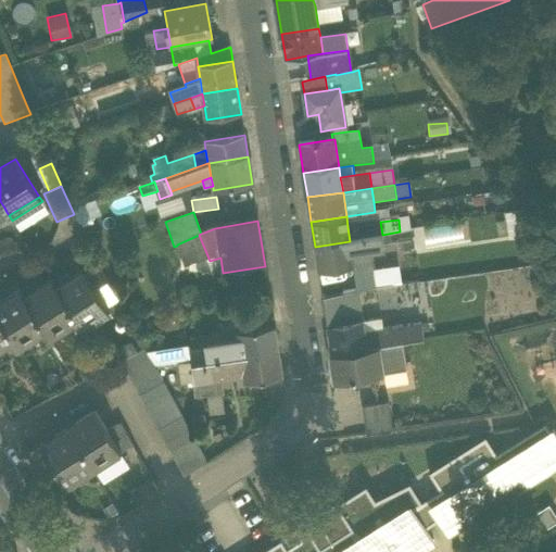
[(361,225),(363,239),(382,236),(382,235),(380,222),(361,225)]
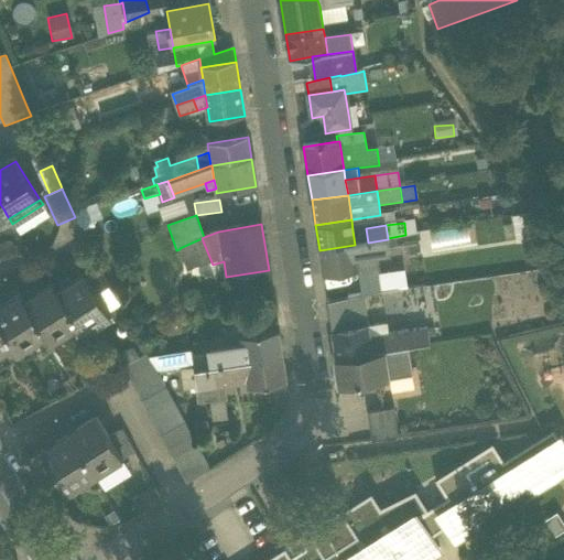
[(366,228),(353,230),(355,245),(368,243),(366,228)]
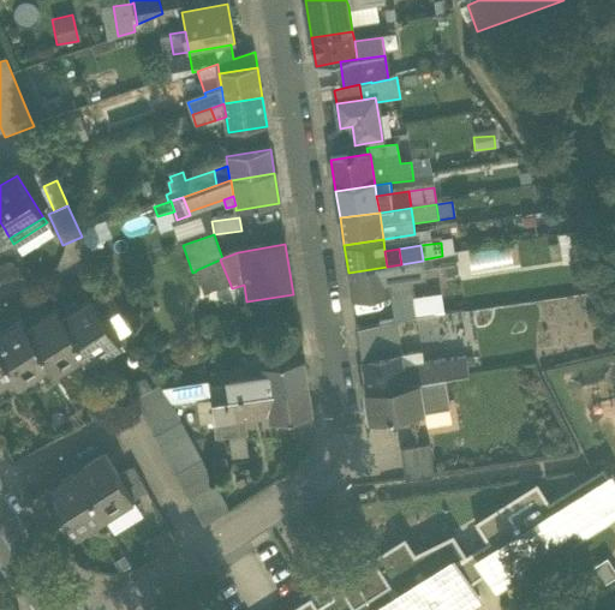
[(196,271),(207,295),(232,288),(220,259),(196,270),(196,271)]
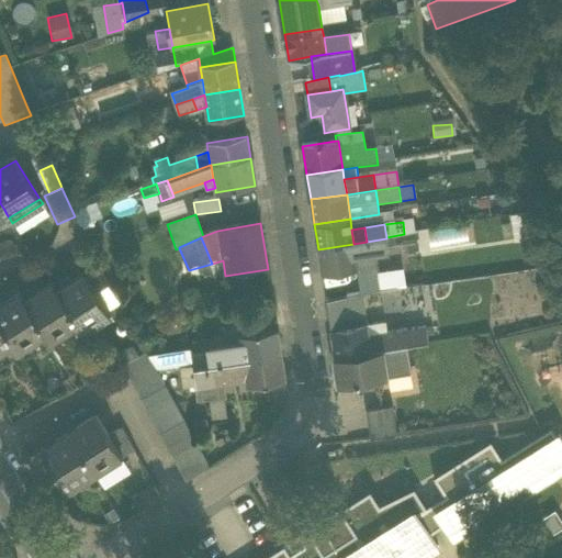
[(389,253),(386,238),(367,242),(369,255),(374,255),(389,253)]
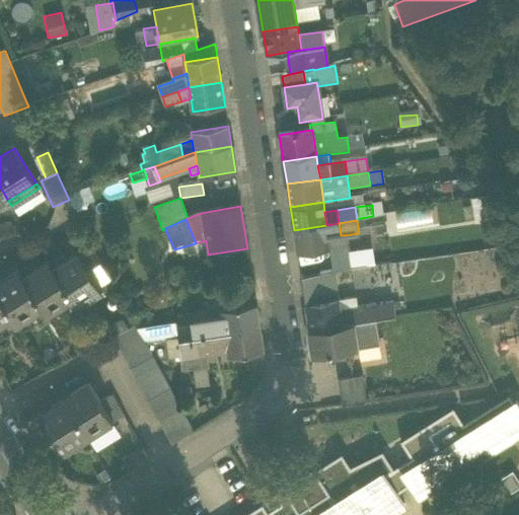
[(339,223),(326,225),(327,237),(341,235),(339,223)]
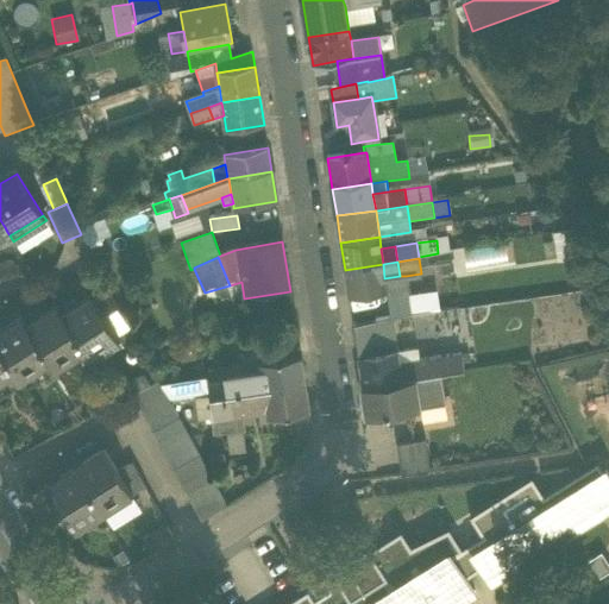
[(387,294),(384,278),(383,264),(345,270),(349,300),(350,300),(371,296),(387,294)]
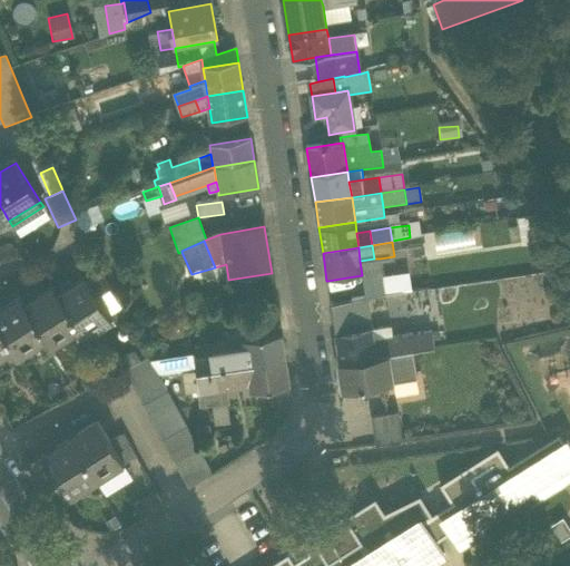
[(382,276),(380,259),(374,259),(360,261),(362,275),(363,279),(382,276)]
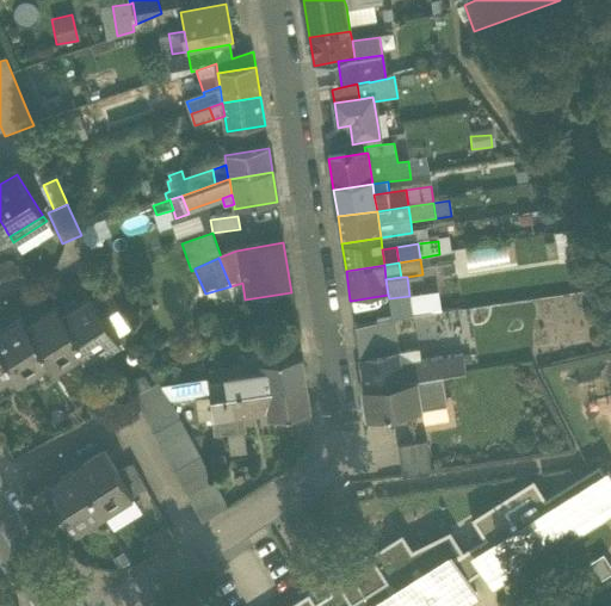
[(92,298),(107,325),(122,316),(107,289),(92,298)]
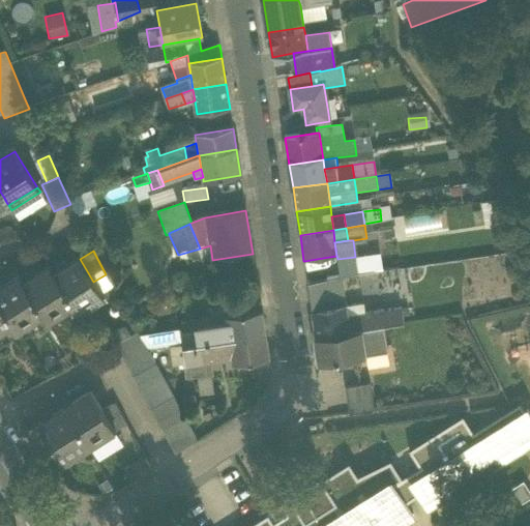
[(323,258),(327,284),(343,282),(358,279),(355,257),(337,259),(336,256),(323,258)]
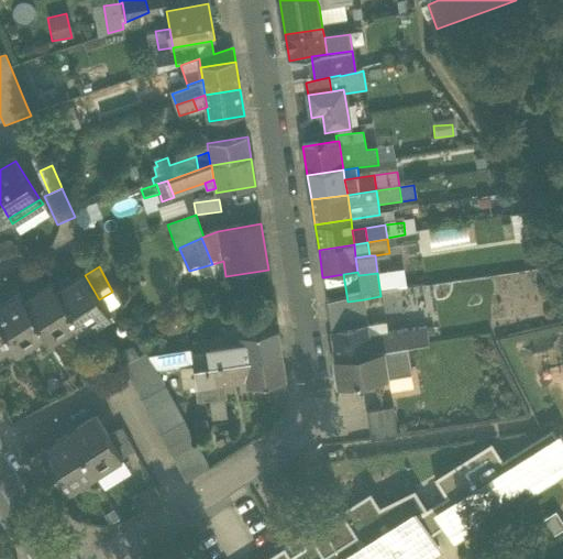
[(79,329),(79,330),(108,313),(103,306),(99,299),(85,275),(56,293),(76,324),(79,329)]
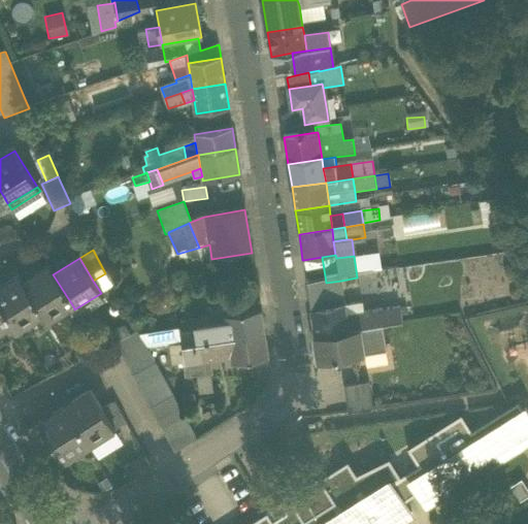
[(44,320),(71,303),(53,274),(48,268),(23,285),(40,313),(43,318),(44,320)]
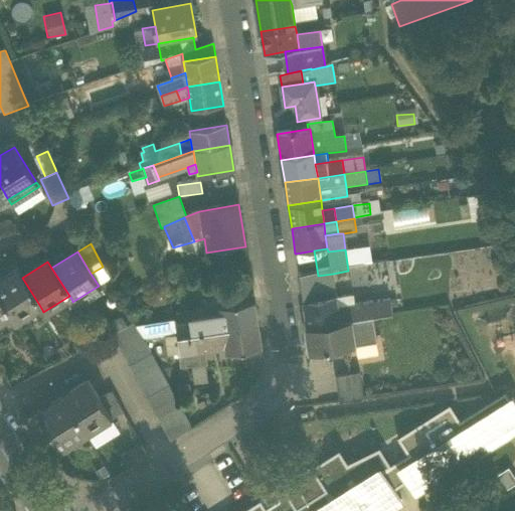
[(91,274),(95,280),(106,273),(103,267),(91,274)]
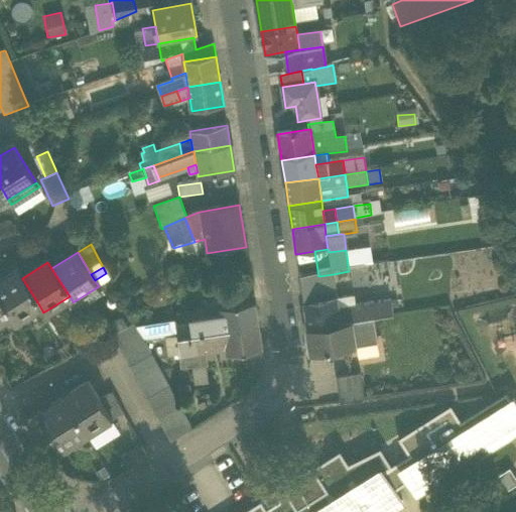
[(13,322),(39,305),(22,278),(17,271),(0,282),(0,299),(9,314),(12,320),(13,322)]
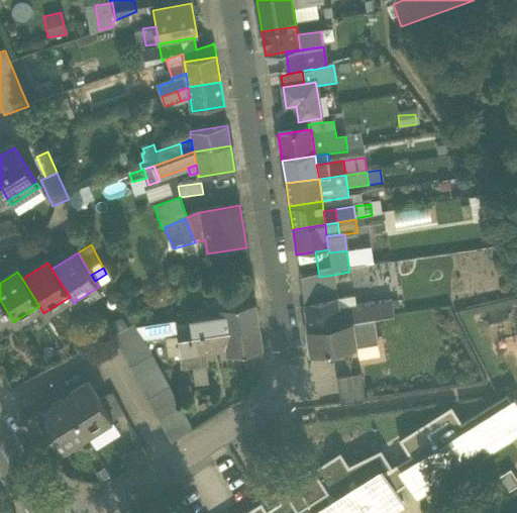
[(337,300),(334,275),(319,277),(301,279),(304,303),(337,300)]
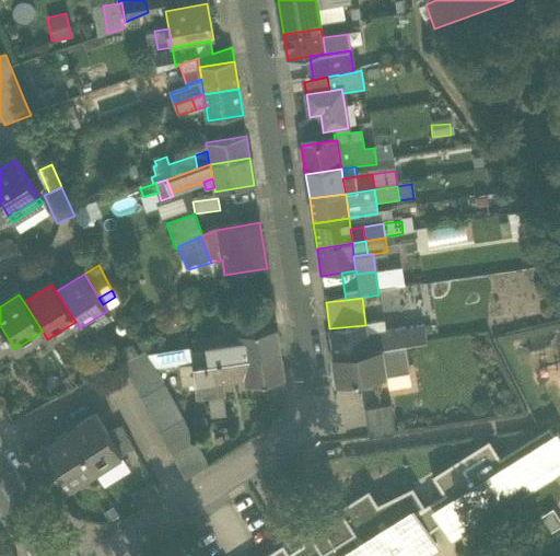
[(114,321),(107,311),(79,328),(85,338),(114,321)]
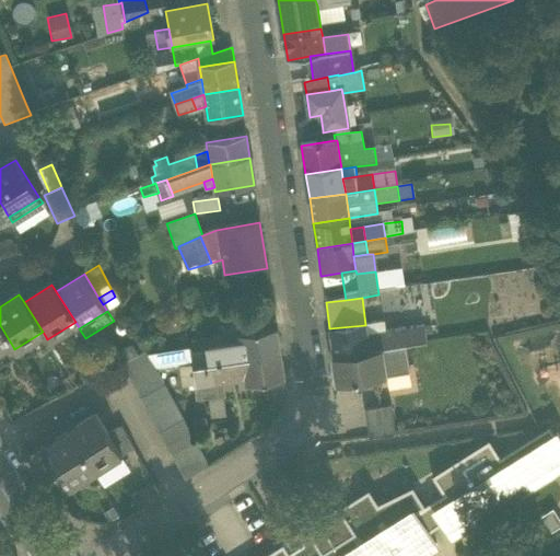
[(51,346),(79,327),(76,322),(47,339),(51,346)]
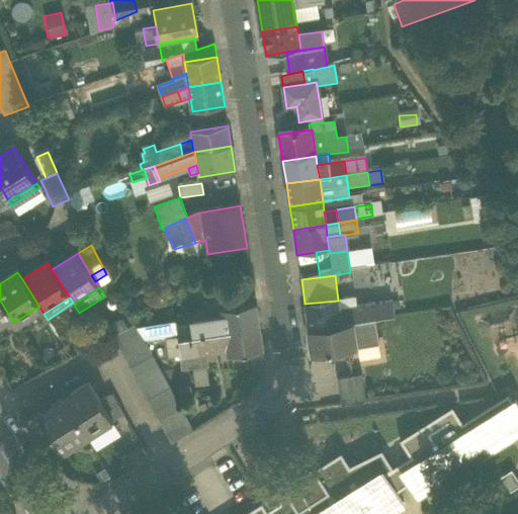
[(0,322),(9,316),(0,301),(0,322)]
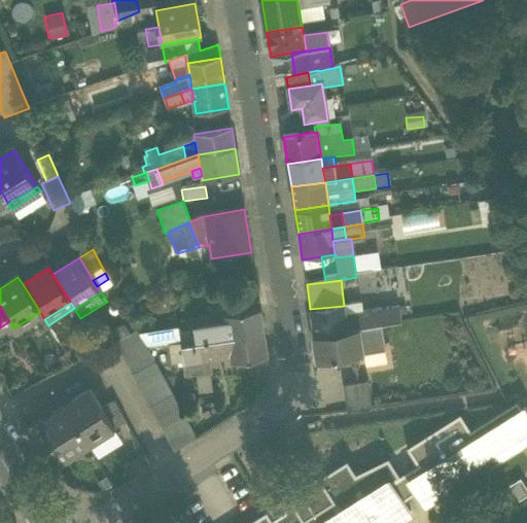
[(315,338),(348,333),(346,317),(344,306),(310,309),(315,338)]
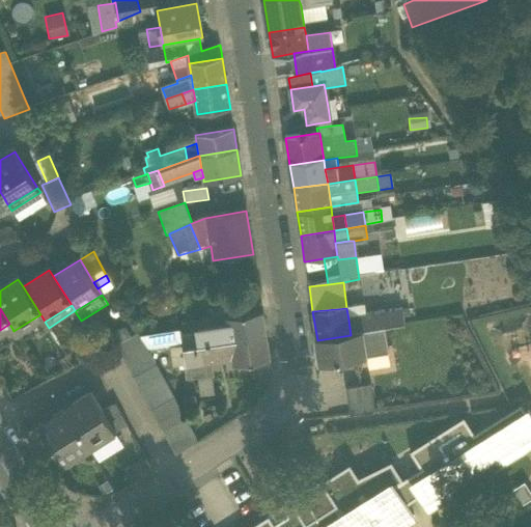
[(402,310),(348,320),(351,335),(360,333),(385,329),(406,326),(402,310)]
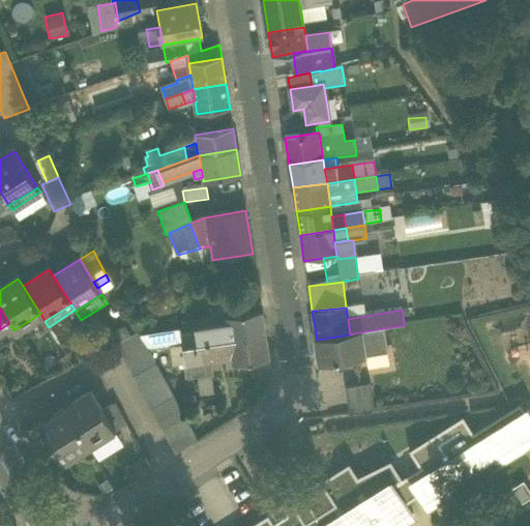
[(17,334),(43,319),(40,314),(13,330),(17,334)]
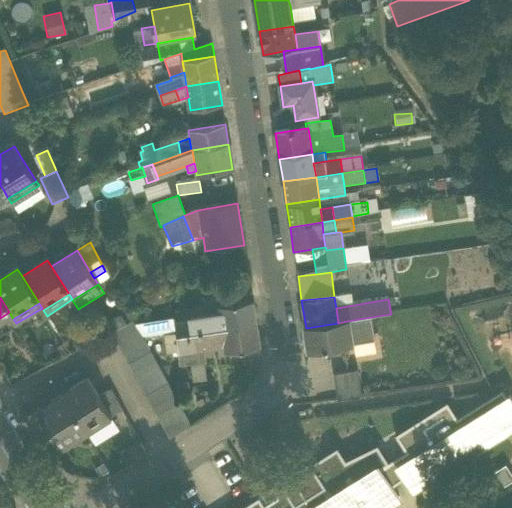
[(177,336),(193,334),(256,324),(253,303),(218,308),(220,318),(190,322),(191,323),(176,326),(177,336)]
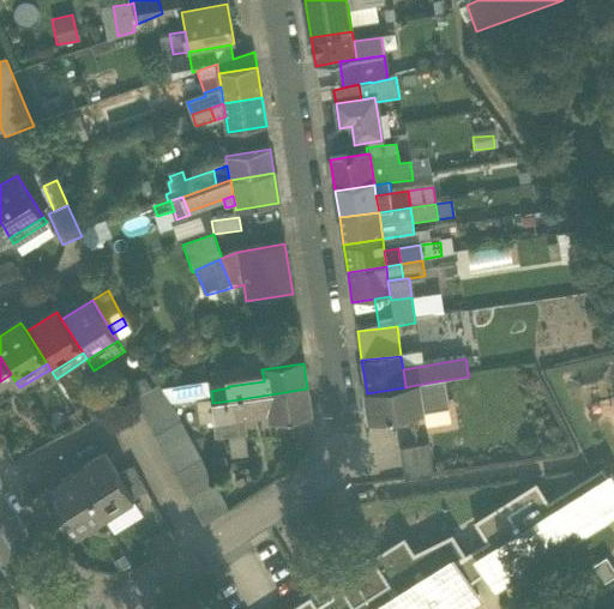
[(0,389),(14,380),(11,374),(0,381),(0,389)]
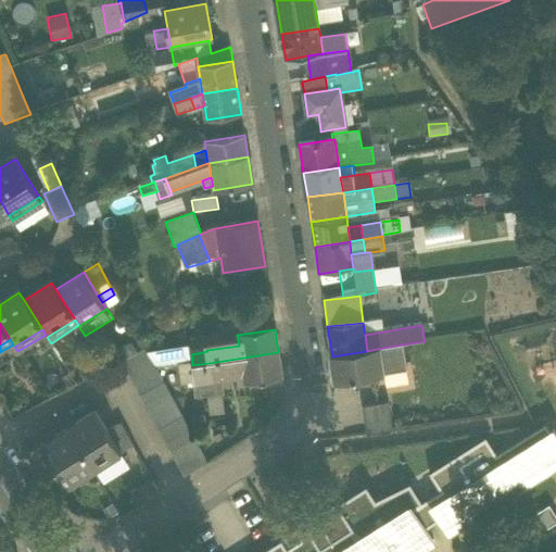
[(403,345),(377,349),(381,376),(407,372),(403,345)]
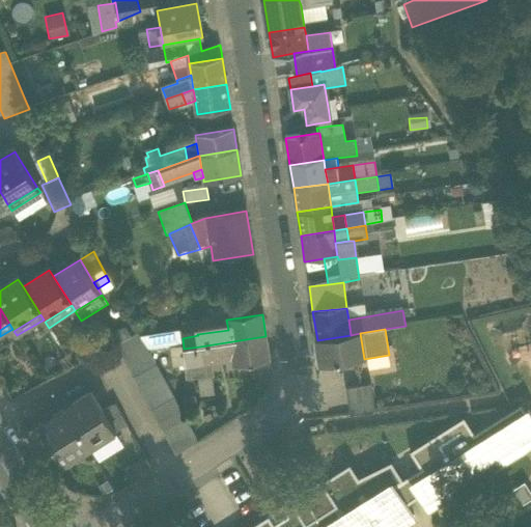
[(112,338),(116,347),(130,339),(126,331),(112,338)]
